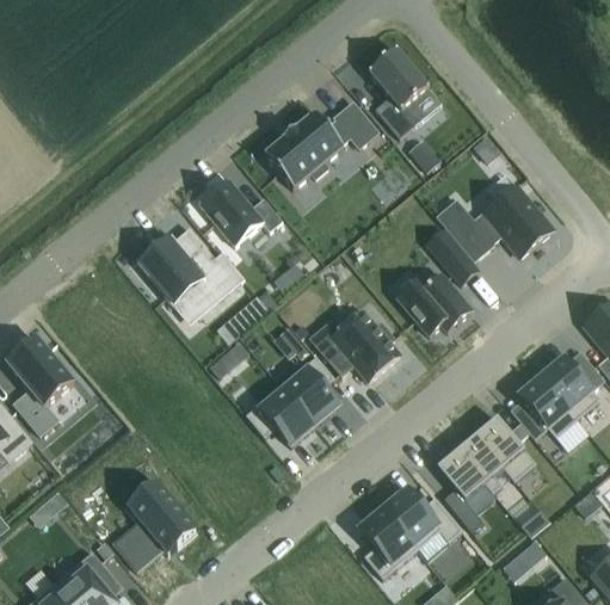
[(396,49),(370,73),(390,96),(374,110),(399,139),(416,125),(402,111),(429,87),(396,49)]
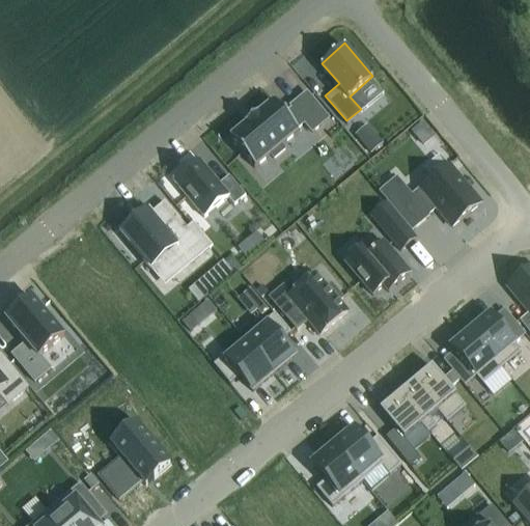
[(247,121),(230,135),(255,164),(271,150),(275,155),(285,144),(282,141),(299,127),(297,125),(305,118),(312,128),(328,114),(307,88),(291,102),(293,104),(285,110),(275,99),(258,112),(257,111),(246,120),(247,121)]
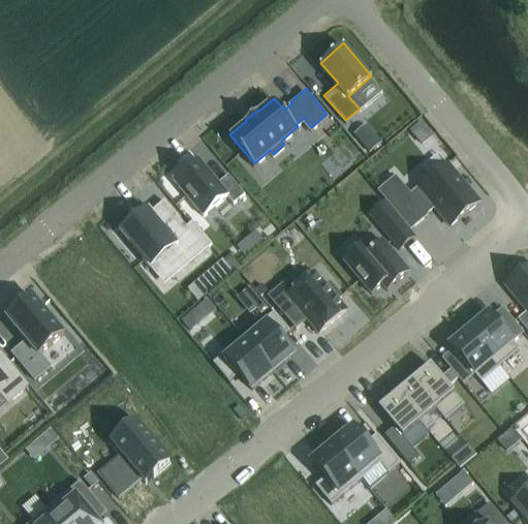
[(421,119),(411,127),(422,139),(431,131),(421,119)]
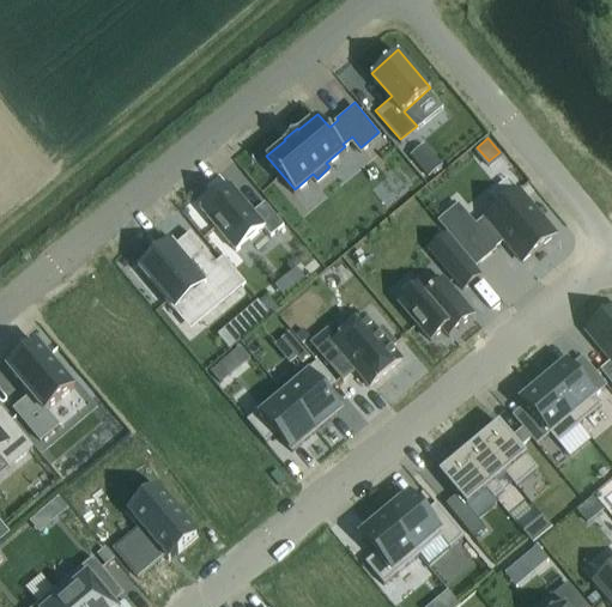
[(425,141),(413,152),(429,171),(441,161),(425,141)]
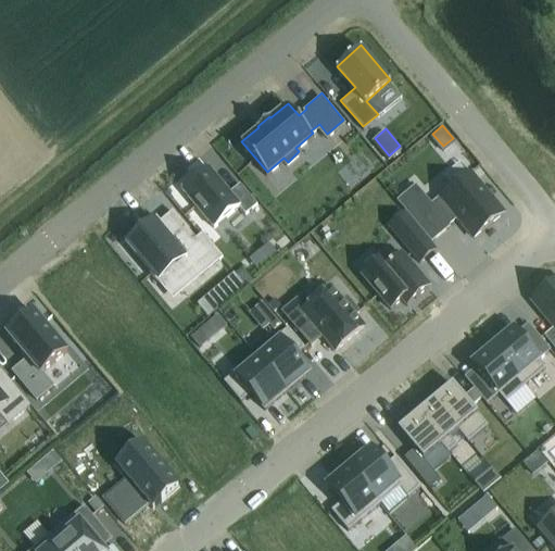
[(207,162),(180,184),(214,224),(231,210),(240,203),(246,210),(257,200),(240,179),(230,188),(207,162)]
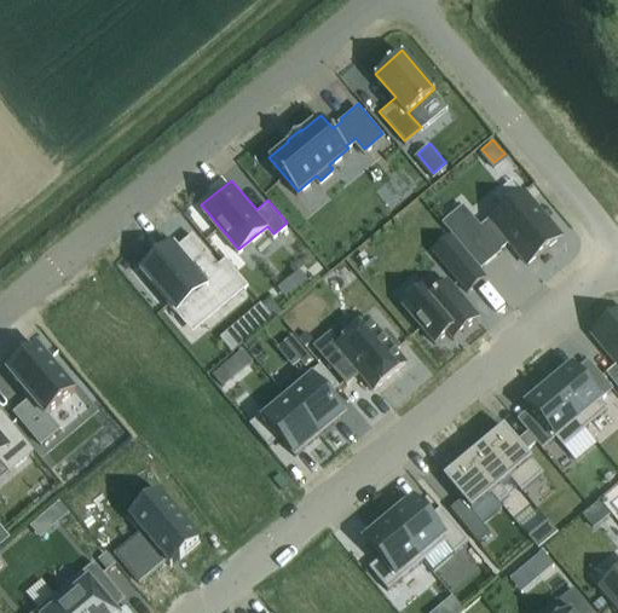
[(463,202),(443,219),(480,264),(500,247),(498,246),(509,237),(527,260),(561,232),(524,189),(480,224),(463,202)]
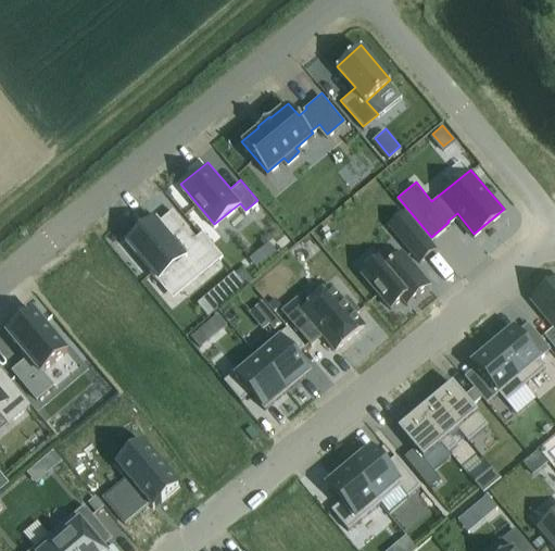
[(146,225),(128,239),(140,254),(148,264),(151,267),(150,268),(156,277),(185,253),(200,271),(219,255),(221,257),(223,253),(202,229),(196,235),(173,208),(161,217),(156,212),(153,215),(154,217),(146,225)]
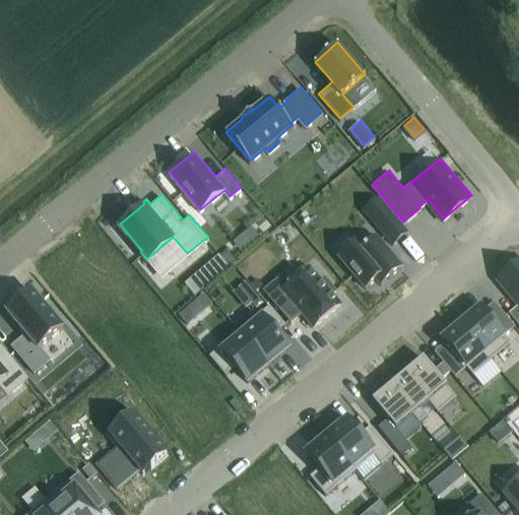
[(378,195),(364,207),(393,242),(407,230),(378,195)]
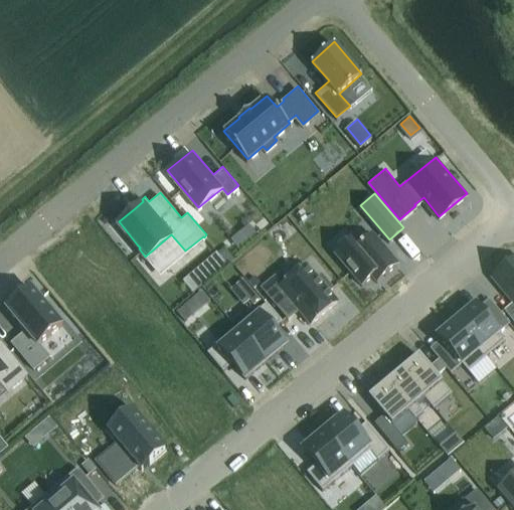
[(356,233),(335,251),(362,282),(373,273),(375,276),(378,279),(385,273),(397,262),(372,232),(362,240),(358,236),(356,233)]
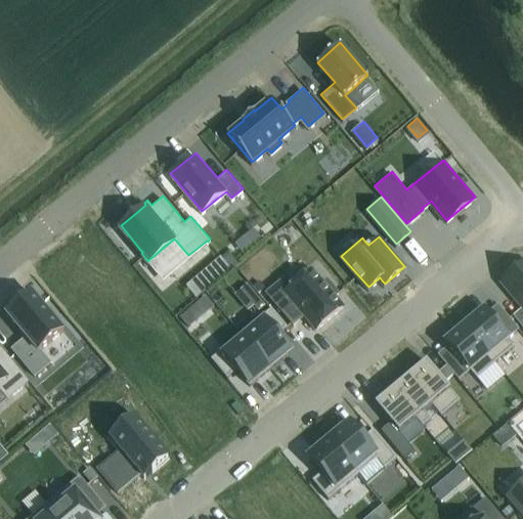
[(221,254),(209,264),(218,276),(230,266),(221,254)]
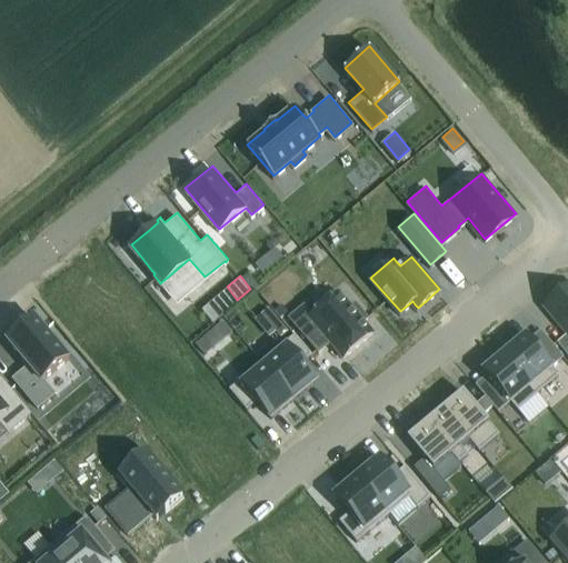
[(567,282),(545,303),(567,330),(557,339),(567,352),(567,282)]
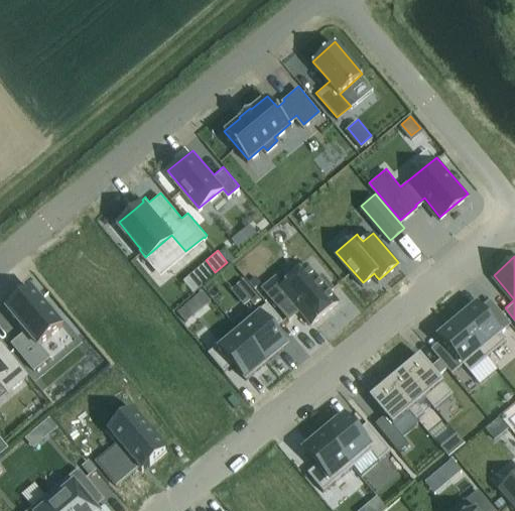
[(283,268),(262,285),(286,313),(296,304),(300,309),(301,311),(310,322),(338,299),(329,289),(332,287),(334,285),(322,271),(318,274),(317,275),(306,262),(289,276),(283,268)]
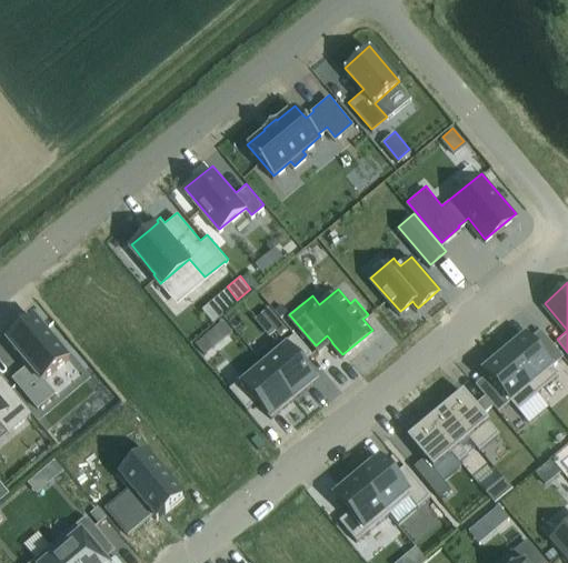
[(35,314),(8,337),(29,362),(13,375),(38,404),(53,391),(42,376),(69,355),(35,314)]
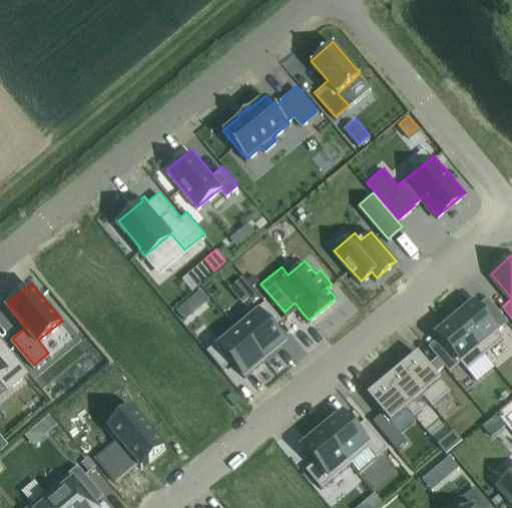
[(266,299),(236,324),(265,357),(285,341),(272,326),(281,318),(266,299)]
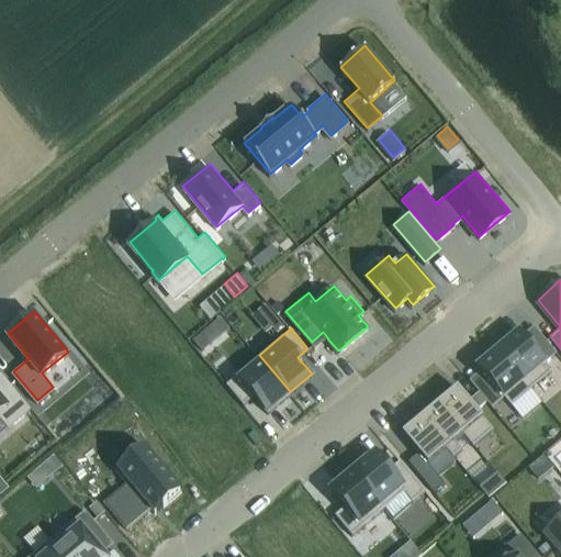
[(519,330),(498,346),(531,386),(551,368),(545,360),(552,353),(546,345),(538,352),(519,330)]
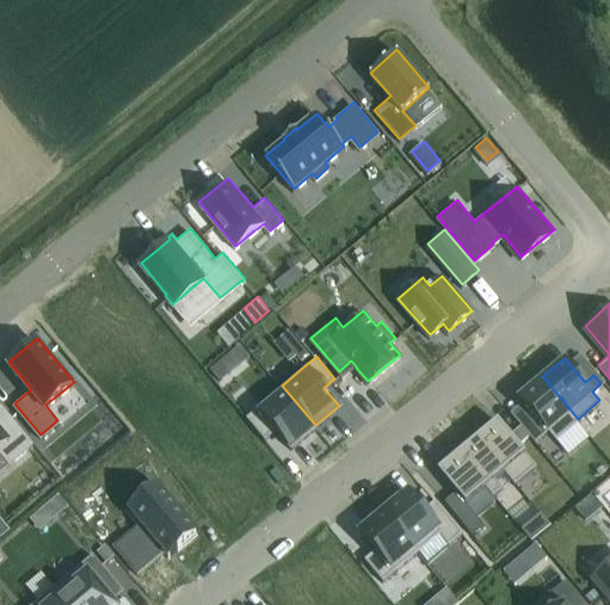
[(542,376),(521,395),(541,419),(531,426),(538,436),(548,427),(555,437),(578,419),(542,376)]
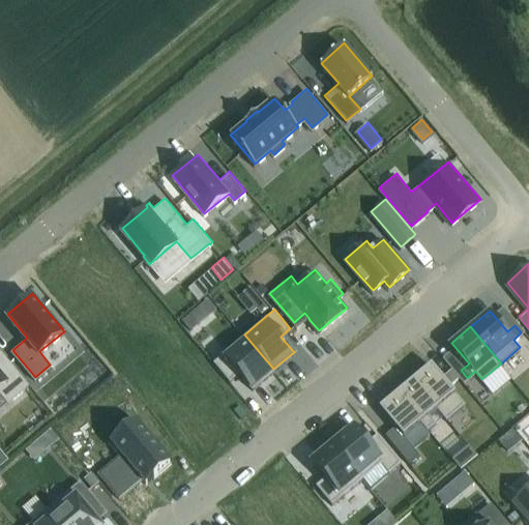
[(244,334),(213,360),(229,379),(239,371),(253,386),(273,369),(244,334)]
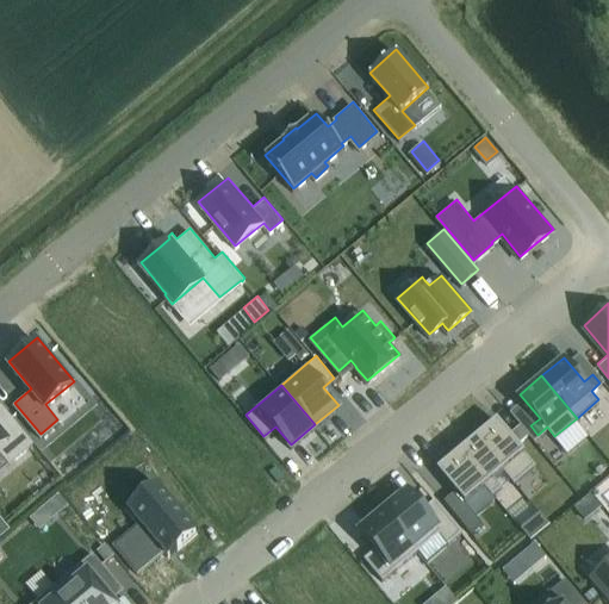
[(0,448),(10,460),(32,441),(0,400),(0,448)]
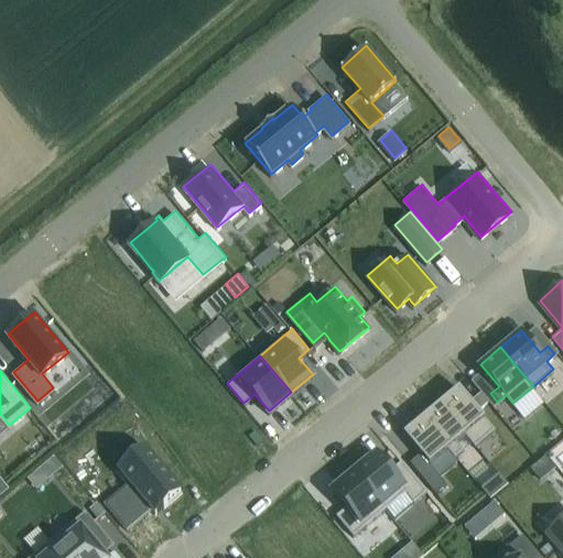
[(459,384),(440,401),(465,430),(465,431),(475,444),(476,442),(495,427),(459,384)]
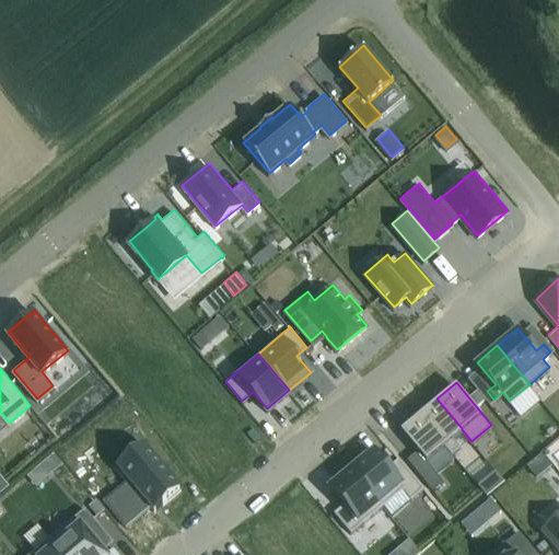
[(437,399),(420,413),(445,442),(444,443),(452,452),(453,451),(461,444),(453,436),(462,429),(462,428),(437,399)]
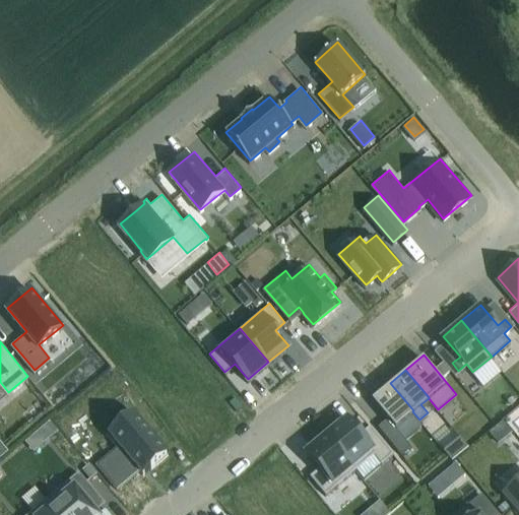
[(390,383),(373,397),(388,416),(379,424),(402,452),(411,444),(396,426),(412,411),(413,410),(390,383)]
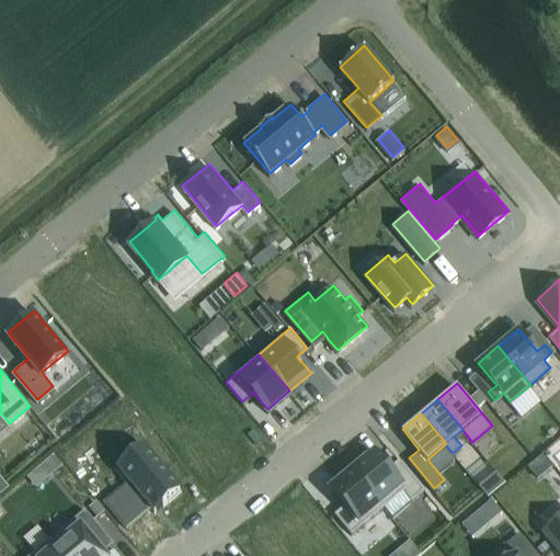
[(122,489),(113,497),(132,519),(150,503),(155,509),(181,487),(145,443),(118,466),(130,480),(122,489)]
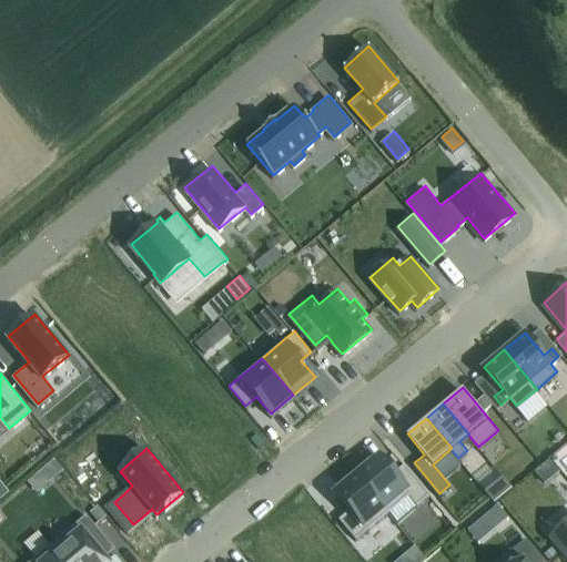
[(380,453),(357,472),(388,510),(390,509),(397,519),(417,503),(429,492),(404,462),(394,471),(380,453)]
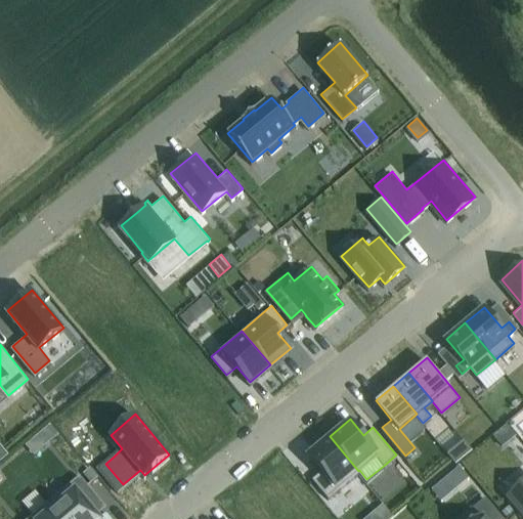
[(330,436),(309,453),(322,469),(312,477),(329,495),(358,471),(330,436)]
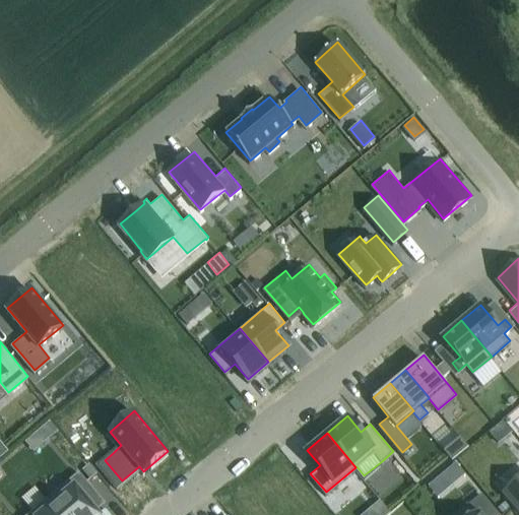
[(79,469),(50,494),(67,514),(100,514),(101,514),(95,509),(105,501),(79,469)]
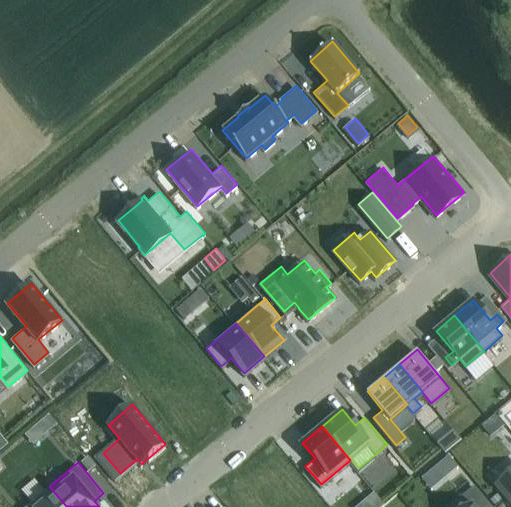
[(510,473),(498,485),(510,500),(510,473)]
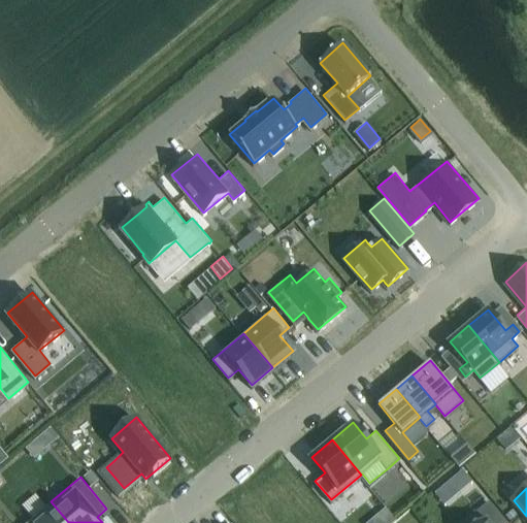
[(485,519),(479,522),(505,522),(507,521),(489,498),(476,509),(485,519)]
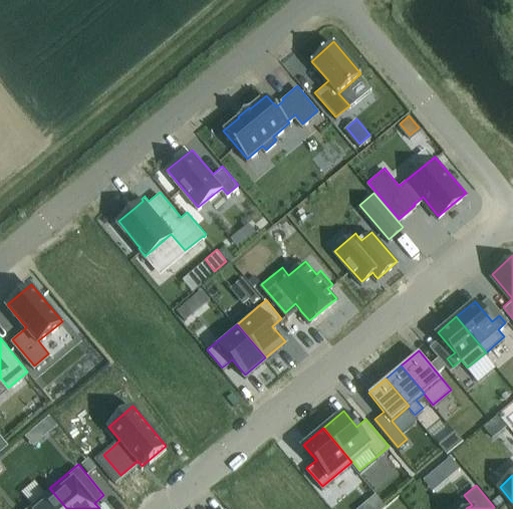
[(66,508),(49,488),(24,508),(66,508)]
